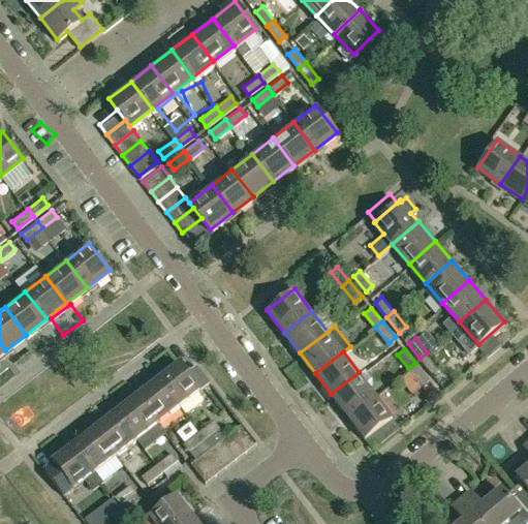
[(427,352),(420,359),(432,373),(439,368),(427,352)]
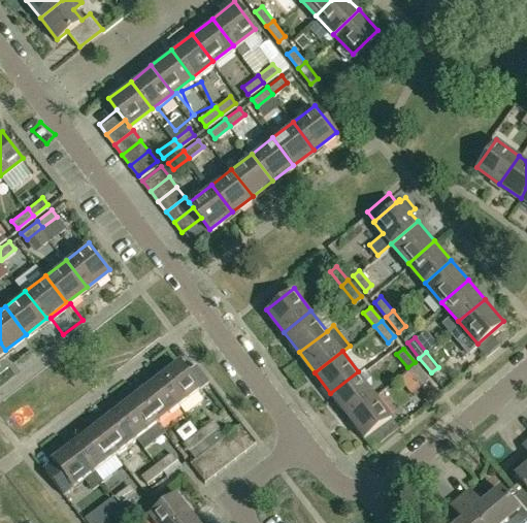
[(176,403),(199,387),(178,360),(156,377),(176,403)]
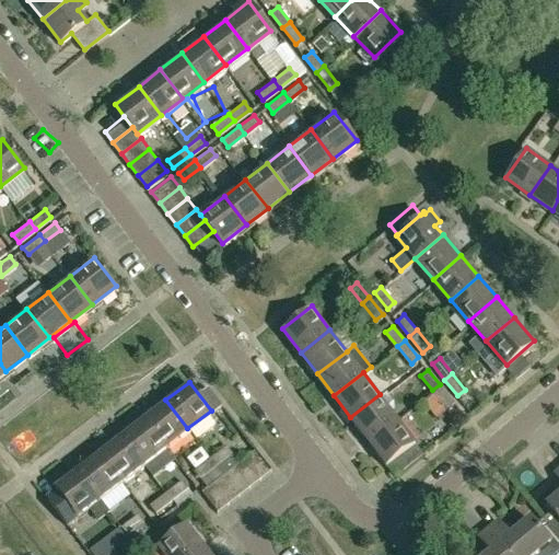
[(440,384),(432,390),(446,406),(453,401),(440,384)]
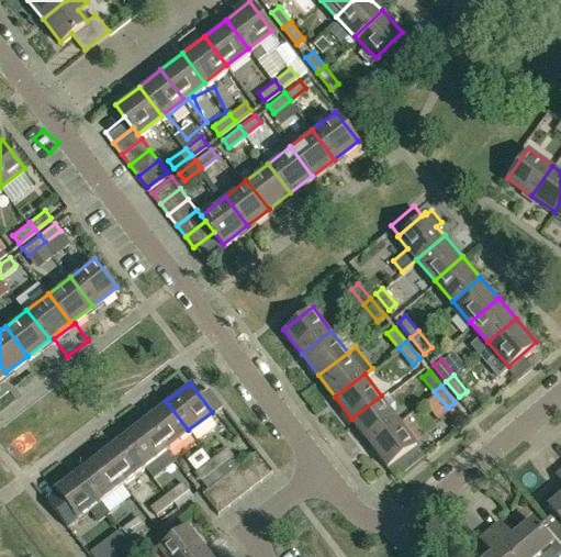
[(369,441),(399,418),(381,396),(351,419),(369,441)]
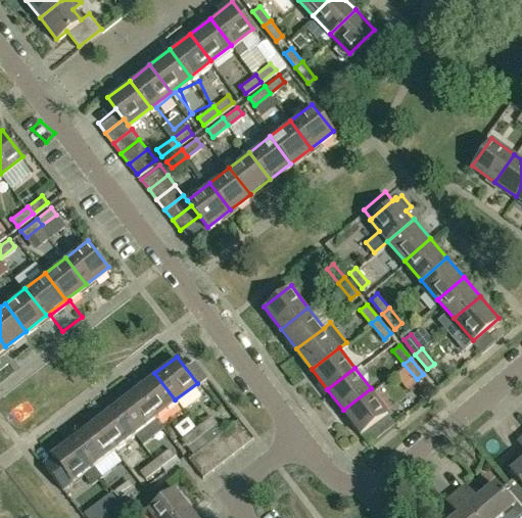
[(175,399),(154,373),(135,389),(155,416),(175,399)]
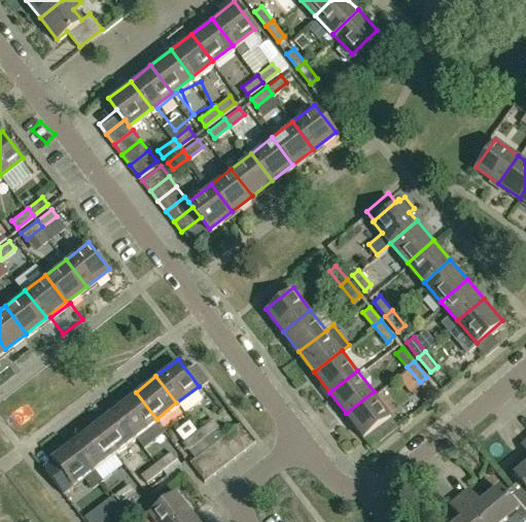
[(374,391),(346,413),(362,435),(390,413),(374,391)]
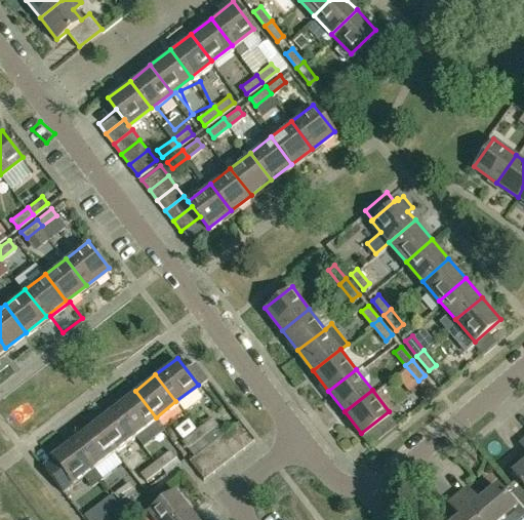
[(115,406),(135,433),(156,417),(135,391),(115,406)]
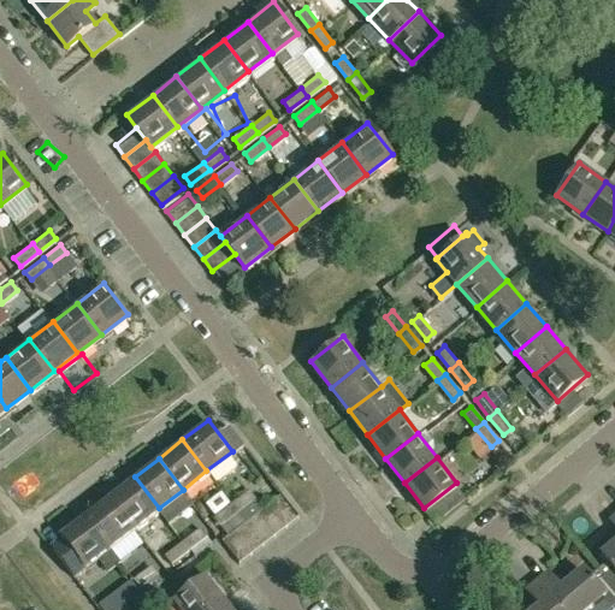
[(111,495),(135,526),(159,508),(135,477),(111,495)]
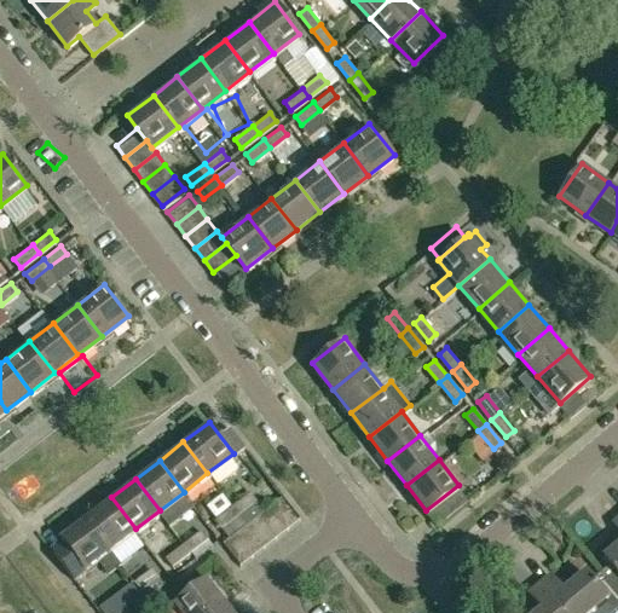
[(250,490),(232,504),(238,512),(256,498),(250,490)]
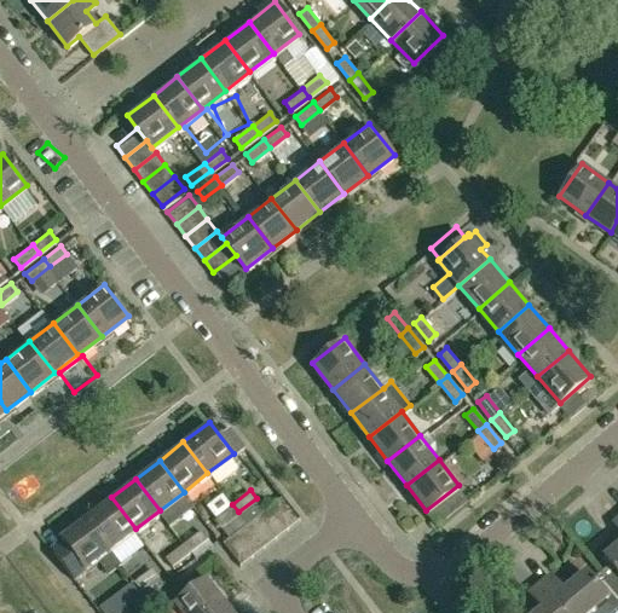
[(270,502),(288,524),(300,514),(282,492),(270,502)]
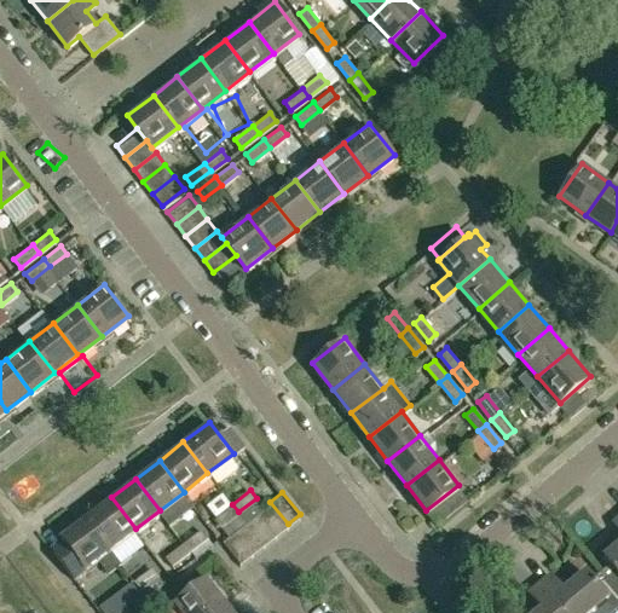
[(87,515),(111,547),(136,528),(111,497),(87,515)]
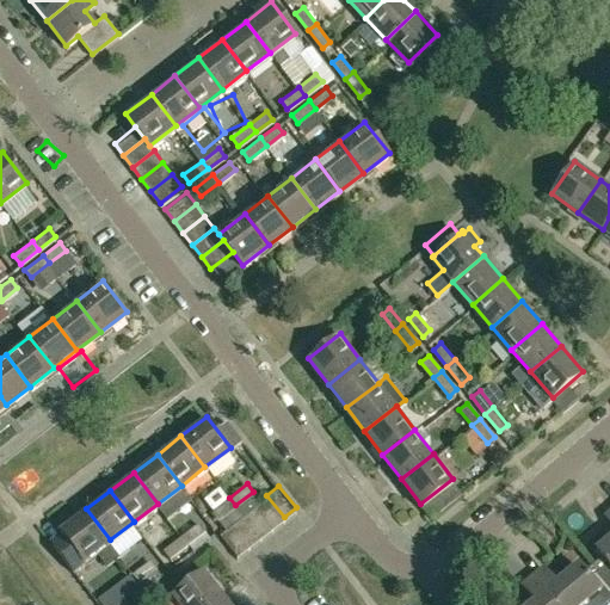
[(284,517),(266,495),(256,504),(272,526),(284,517)]
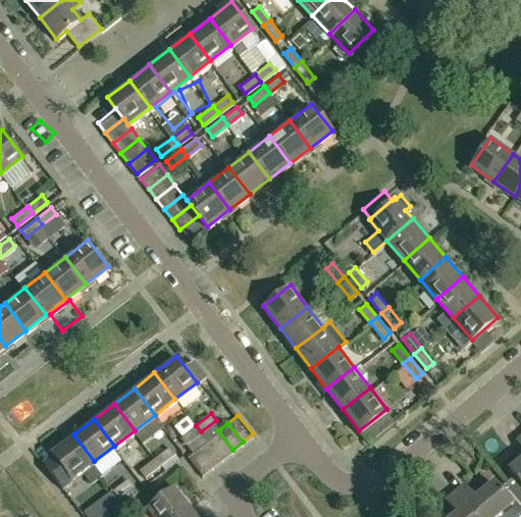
[(201,431),(196,425),(180,436),(186,444),(201,431)]
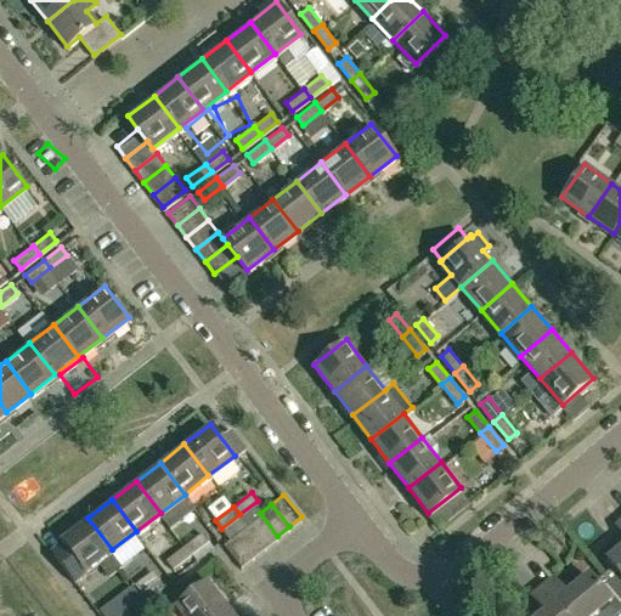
[(277,536),(260,513),(248,523),(265,546),(277,536)]
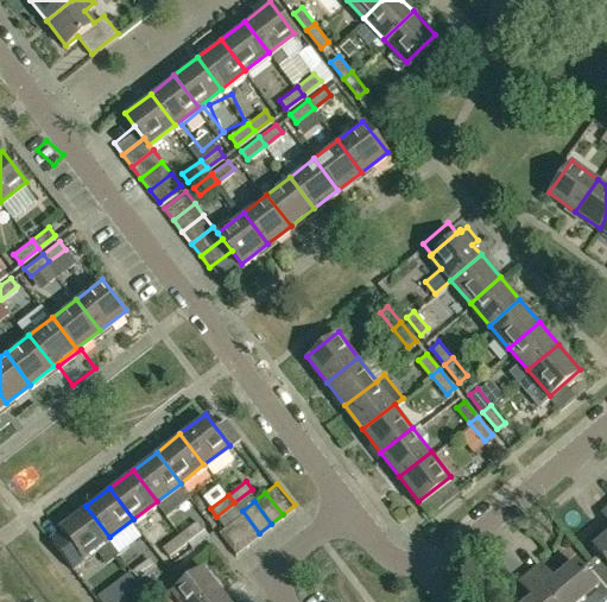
[(606,556),(606,505),(604,508),(606,512),(606,531),(595,542),(606,556)]
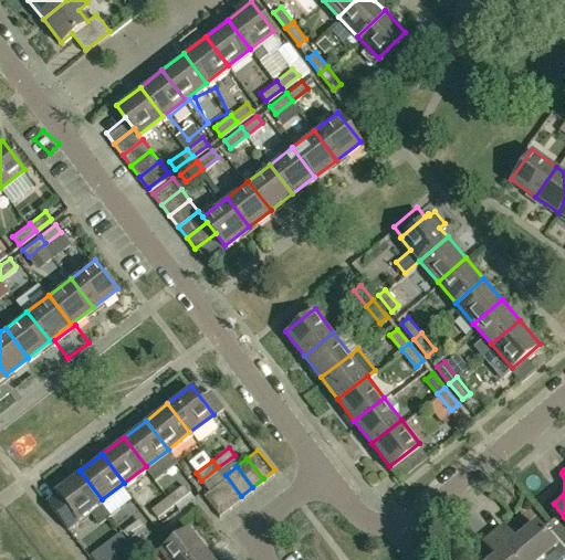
[(101,500),(102,499),(80,471),(70,478),(66,475),(53,486),(56,489),(46,497),(67,526),(89,510),(98,524),(111,514),(101,500)]
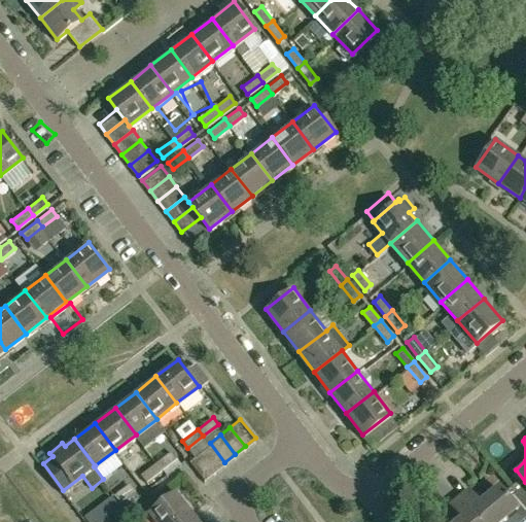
[(224,462),(210,443),(200,451),(214,470),(224,462)]
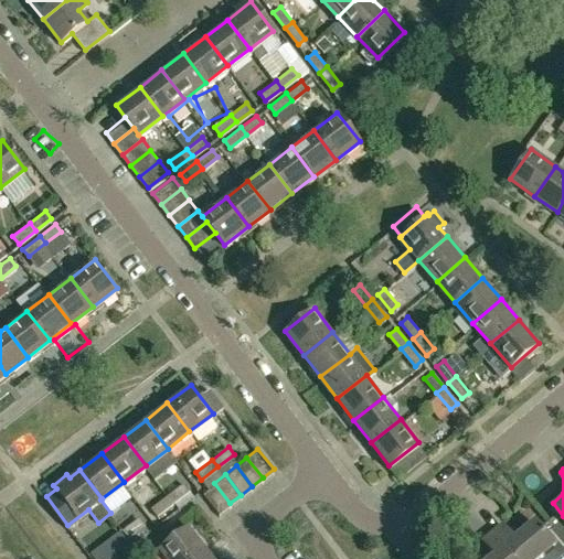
[(183,482),(168,494),(173,502),(189,490),(183,482)]
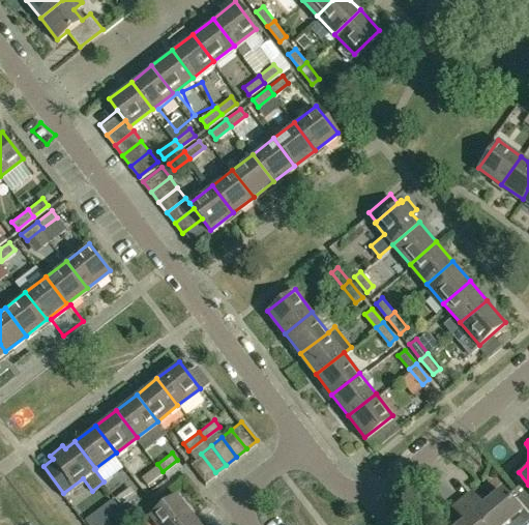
[(215,472),(201,454),(190,462),(205,480),(215,472)]
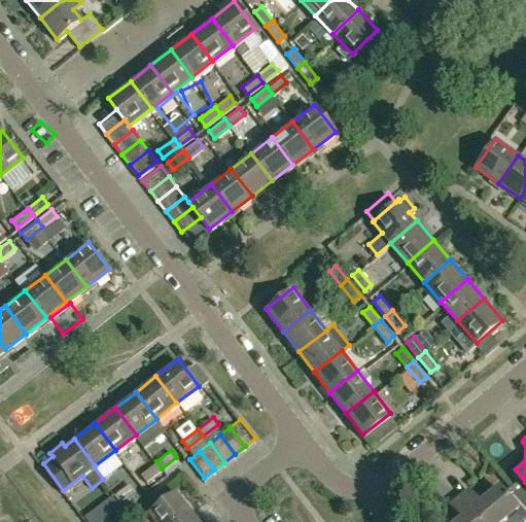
[(146,480),(162,468),(156,461),(140,473),(146,480)]
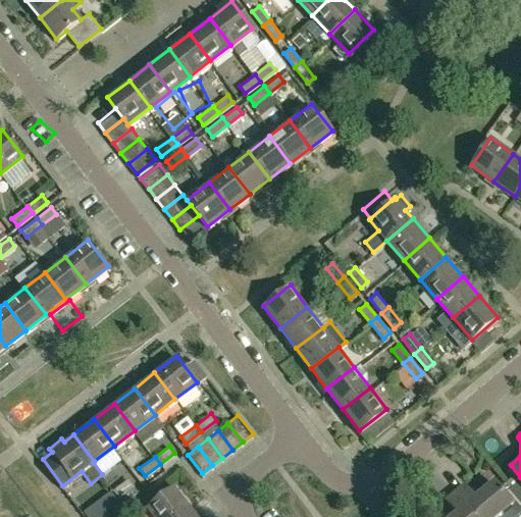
[(127,476),(113,487),(119,496),(134,484),(127,476)]
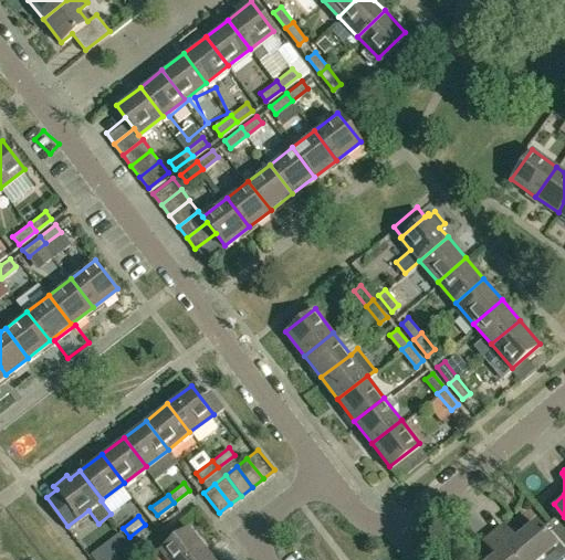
[(555,545),(556,543),(535,519),(515,535),(504,520),(494,529),(520,559),(555,559),(563,553),(555,545)]
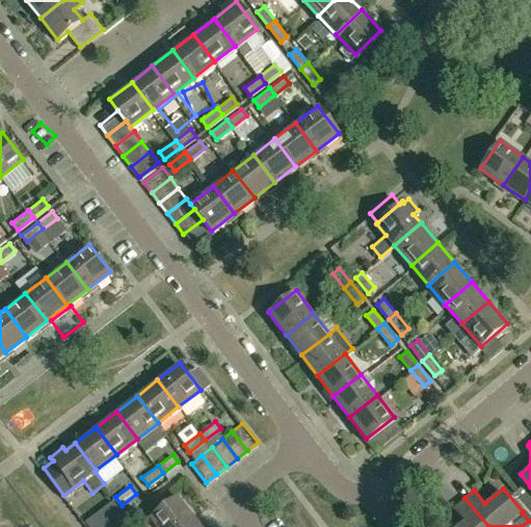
[(158,526),(182,526),(194,518),(178,495),(151,516),(158,526)]
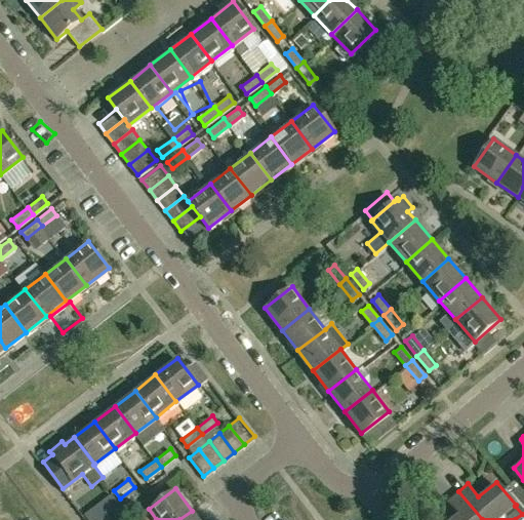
[(112,489),(96,503),(105,513),(120,501),(112,489)]
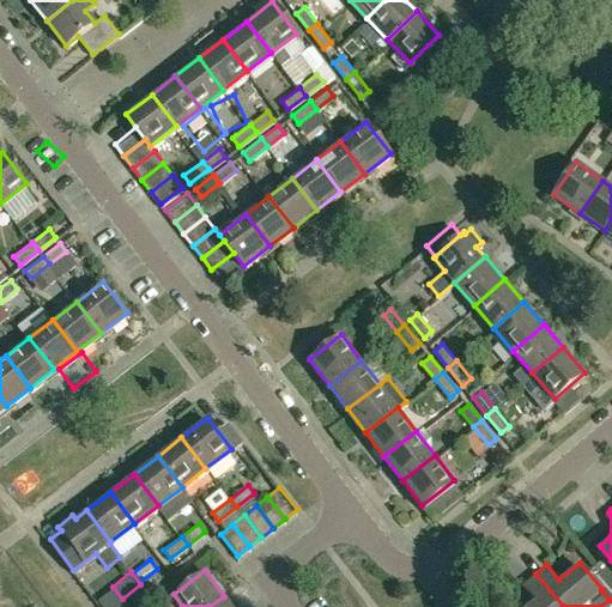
[(563,606),(535,574),(525,582),(538,598),(526,606),(563,606)]
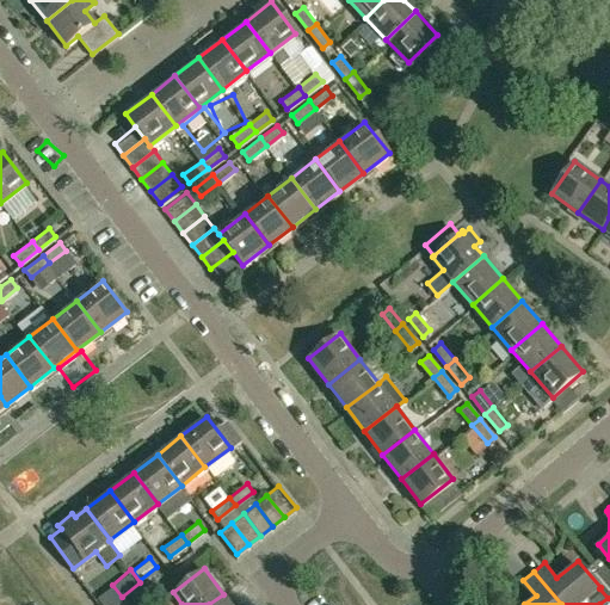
[(232,604),(223,594),(209,604),(232,604)]
